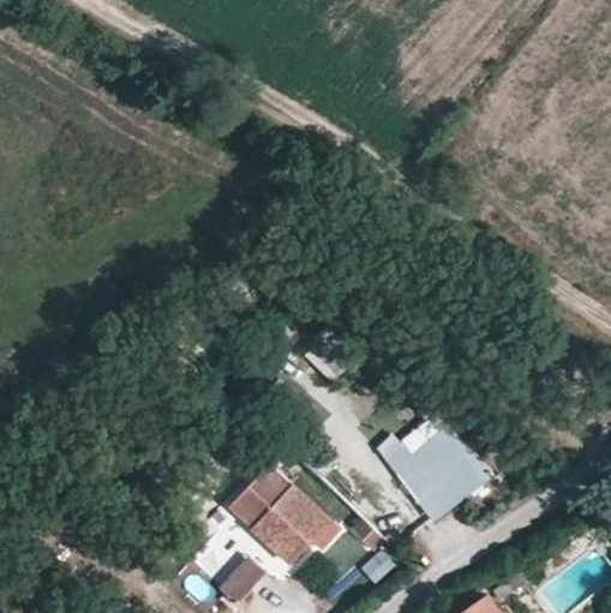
[(327,337),(305,351),(328,385),(349,370),(327,337)]
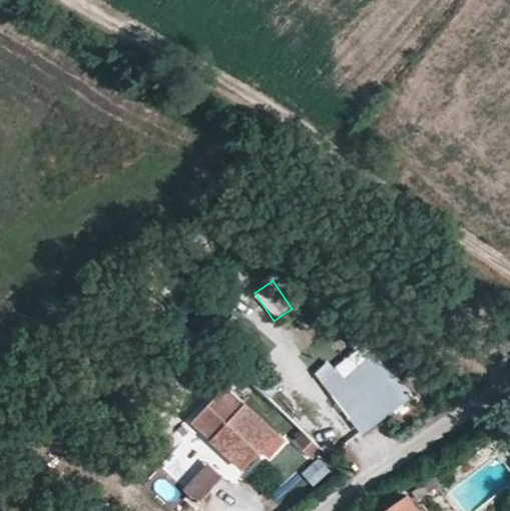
[(344,379),(336,371),(320,384),(362,436),(413,396),(372,358),(344,379)]
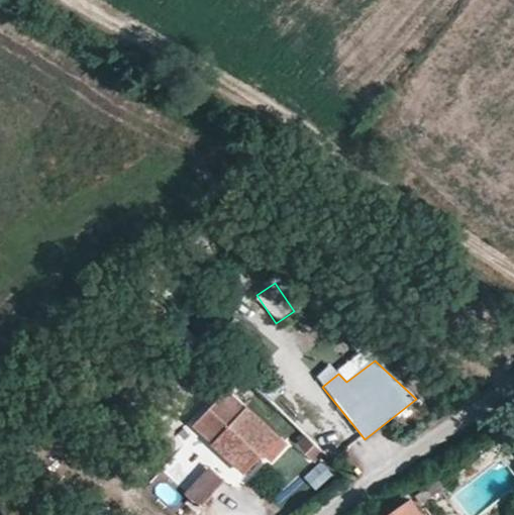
[(258,392),(242,378),(227,394),(242,409),(258,392)]
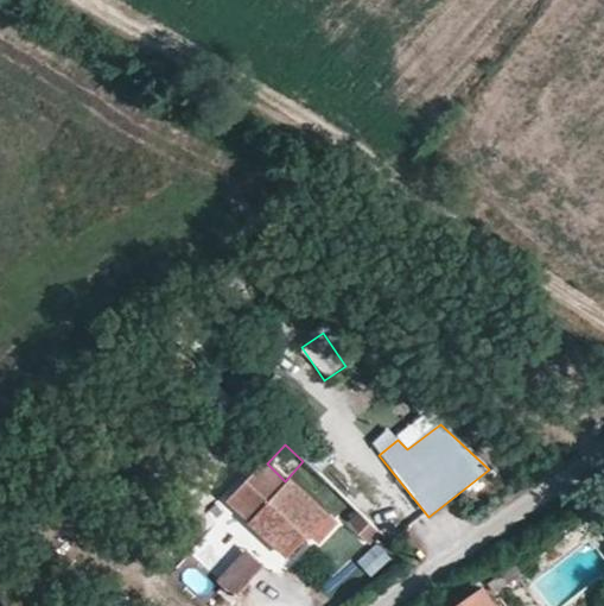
[(303,461),(285,481),(268,498),(253,484),(229,509),(283,556),(306,530),(316,540),(332,522),(311,502),(328,484),(303,461)]
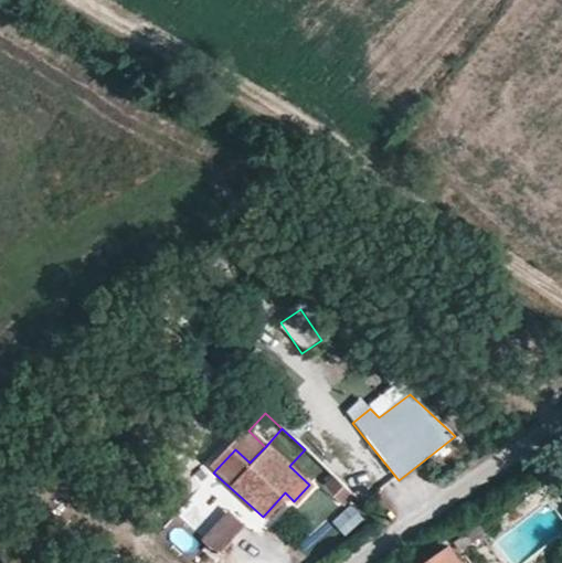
[(332,475),(327,470),(316,481),(335,500),(346,489),(332,475)]
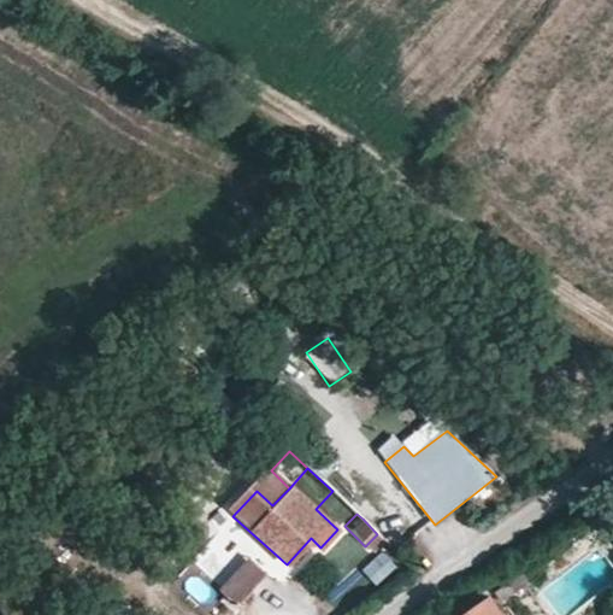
[(382,552),(361,569),(373,585),(395,568),(382,552)]
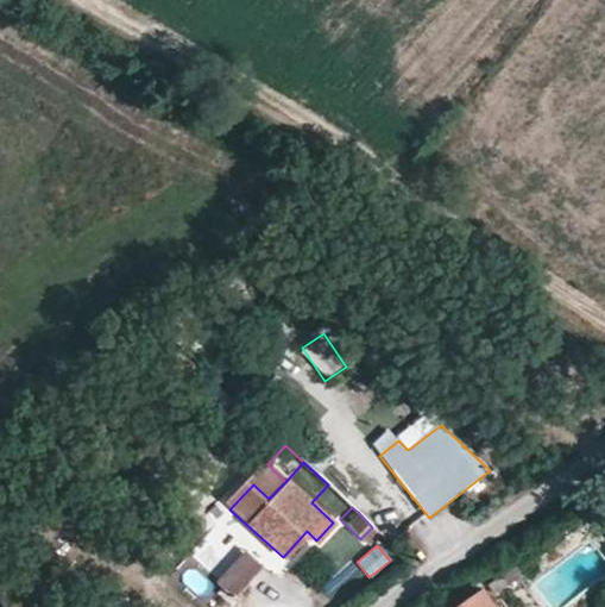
[(239,551),(216,586),(238,600),(262,567),(239,551)]
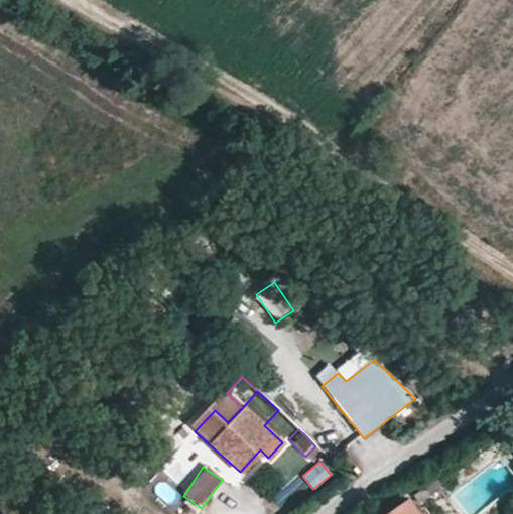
[(420,513),(411,499),(387,513),(420,513)]
